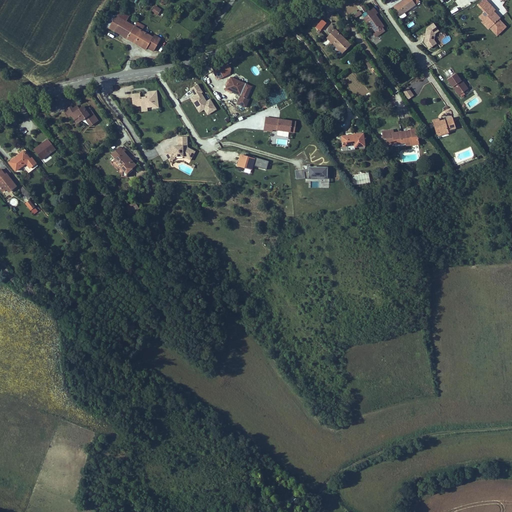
[(420,3),(418,0),(404,0),(394,7),(400,16),(420,3)]
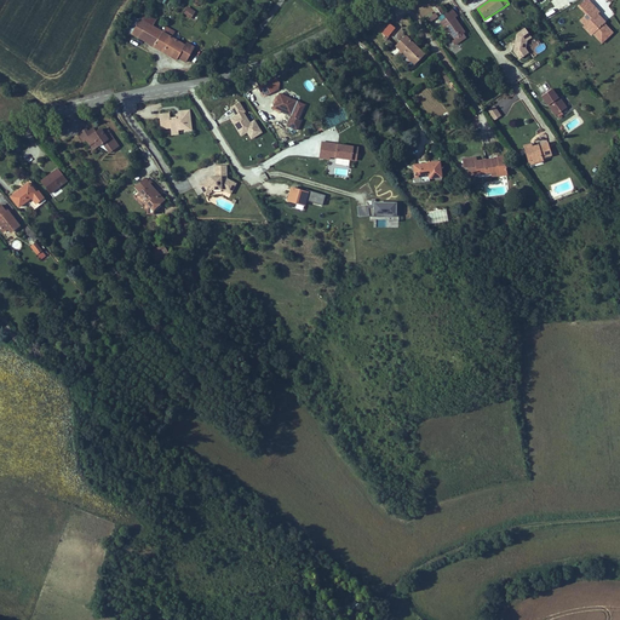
[(607,22),(600,13),(601,12),(589,0),(587,0),(578,7),(586,16),(580,21),(584,26),(583,27),(591,36),(593,35),(602,45),(614,33),(606,23),(607,22)]
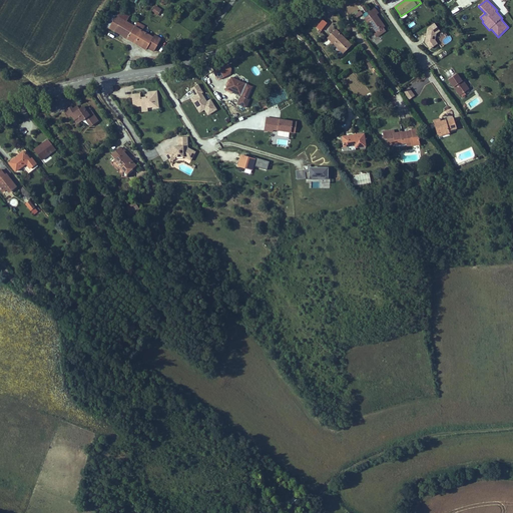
[(156,6),(152,12),(158,16),(162,9),(156,6)]
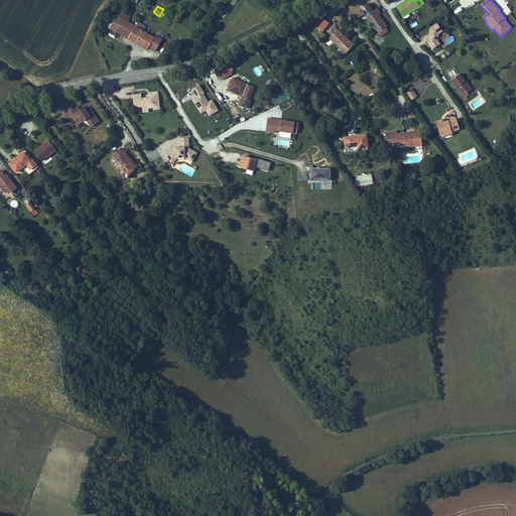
[(371,15),(366,18),(372,28),(374,27),(377,33),(376,34),(378,38),(388,31),(385,28),(387,27),(379,15),(381,13),(377,7),(369,12),(371,15)]
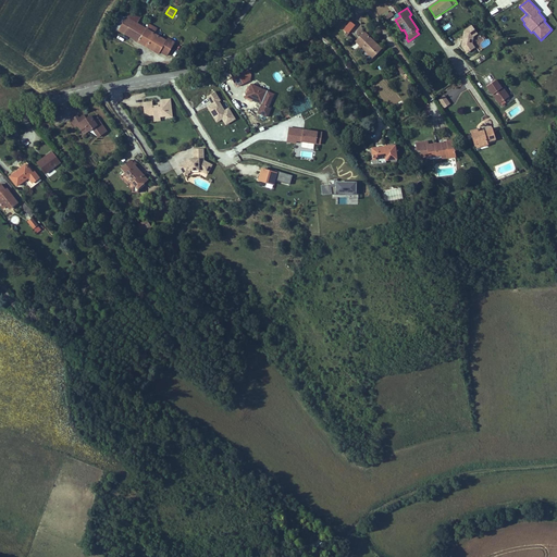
[(138,42),(147,28),(138,23),(141,17),(131,11),(126,17),(119,31),(138,42)]
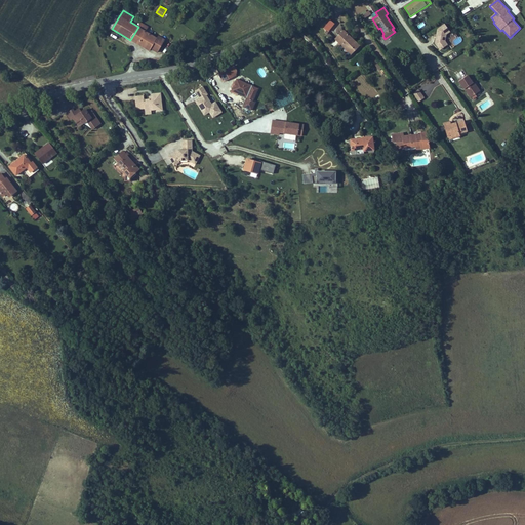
[(371,14),(368,10),(362,15),(364,18),(371,14)]
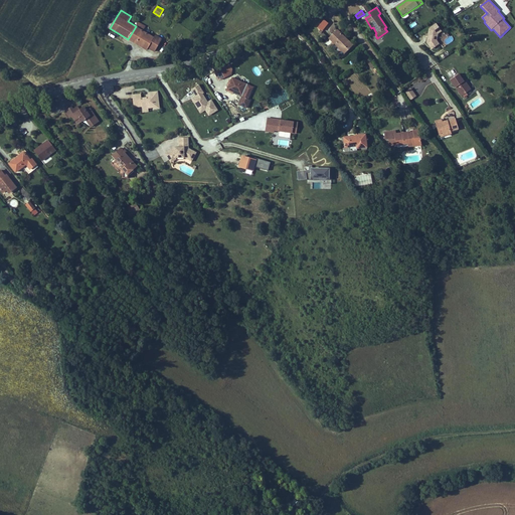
[(104,25),(110,28),(117,16),(111,12),(104,25)]
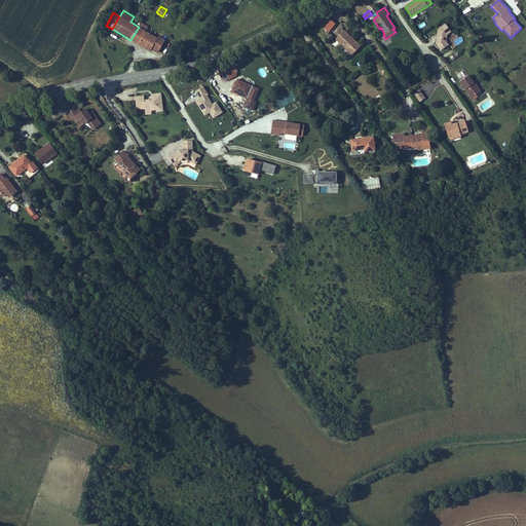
[(331,21),(325,29),(329,32),(336,25),(331,21)]
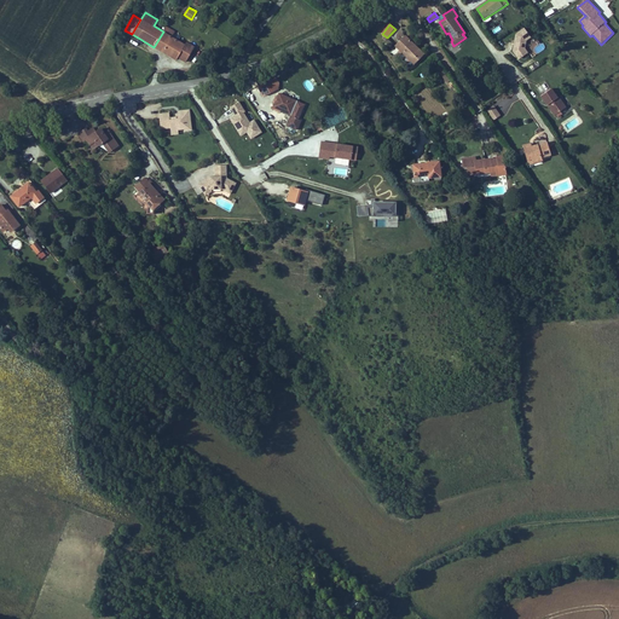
[(166,27),(163,32),(172,36),(175,32),(166,27)]
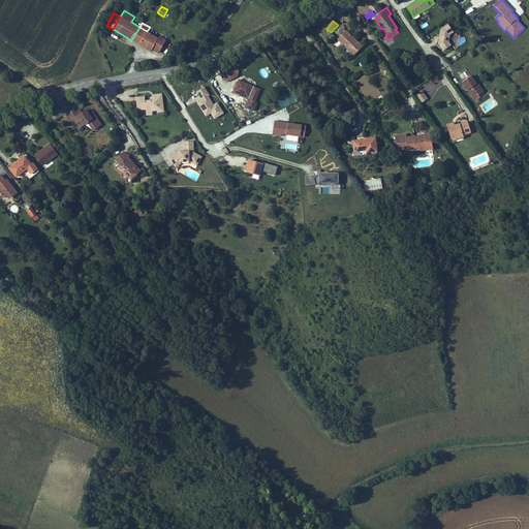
[(452,45),(448,42),(449,35),(454,33),(448,25),(441,29),(438,44),(443,52),(452,45)]
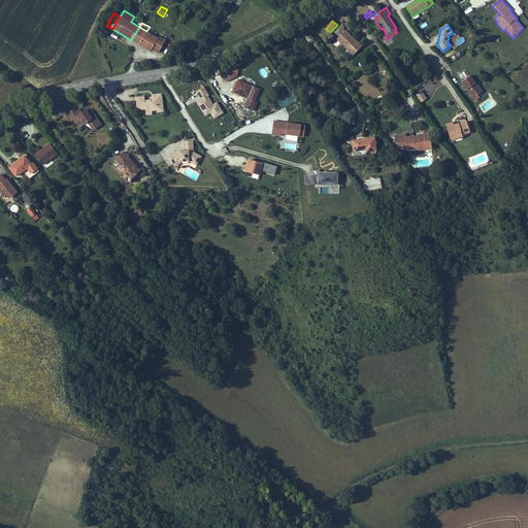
[(146,31),(139,27),(131,40),(151,53),(153,50),(159,54),(167,40),(160,36),(158,38),(146,31)]
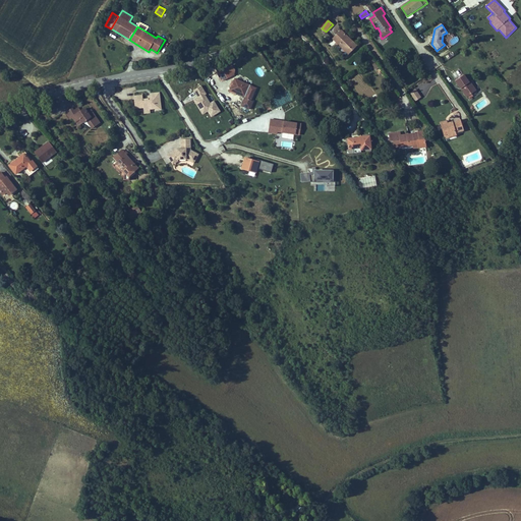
[(342,31),(333,40),(348,55),(357,46),(342,31)]
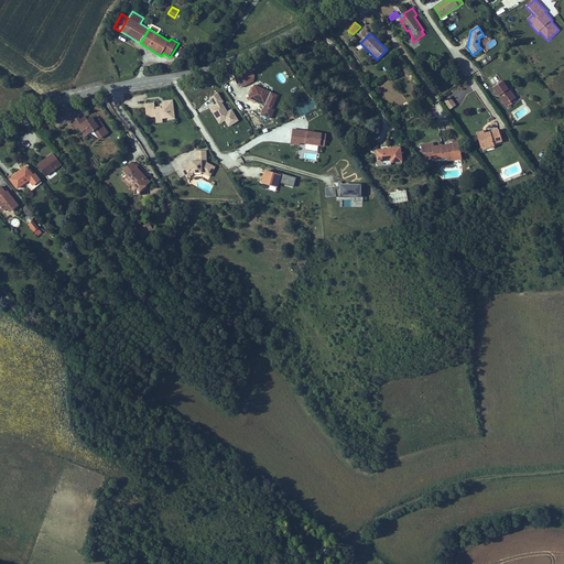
[(410,74),(400,60),(397,62),(407,76),(410,74)]
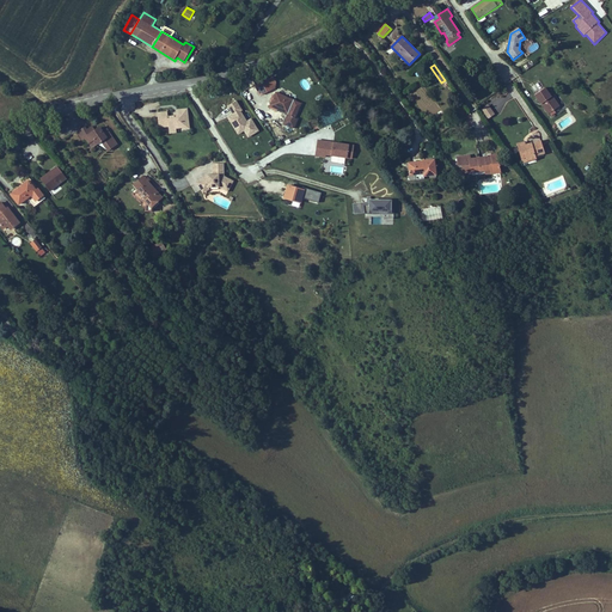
[(276,83),(274,77),(255,86),(259,95),(262,96),(276,89),(276,83)]
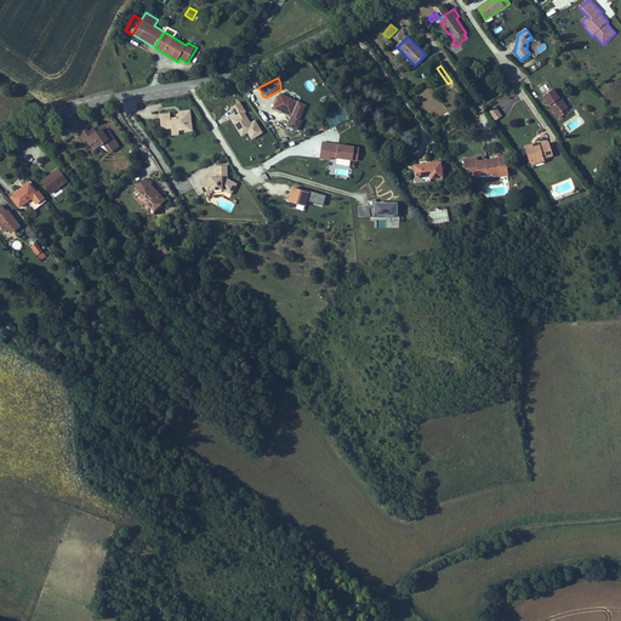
[(518,83),(513,86),(531,113),(536,110),(518,83)]
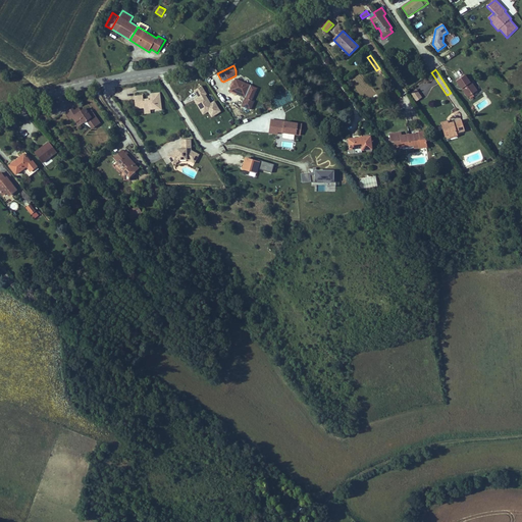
[(457,82),(462,90),(463,88),(470,97),(473,95),(478,91),(472,83),(471,83),(466,75),(457,82)]
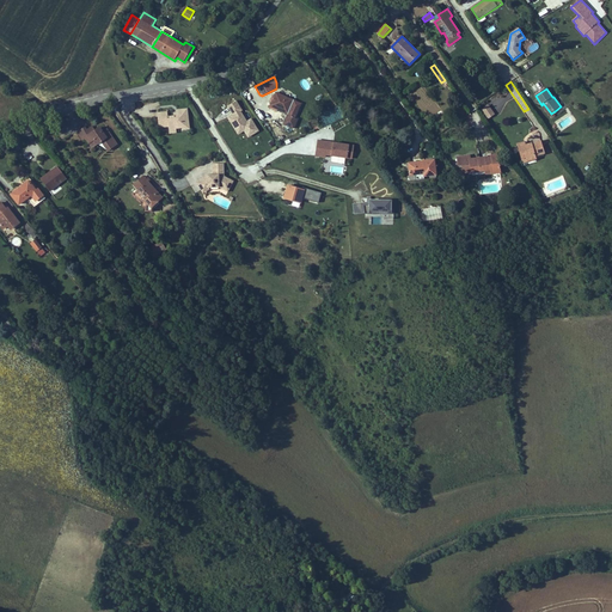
[(303,104),(276,93),(270,108),(287,115),(282,126),(294,130),(298,121),(295,120),(303,104)]
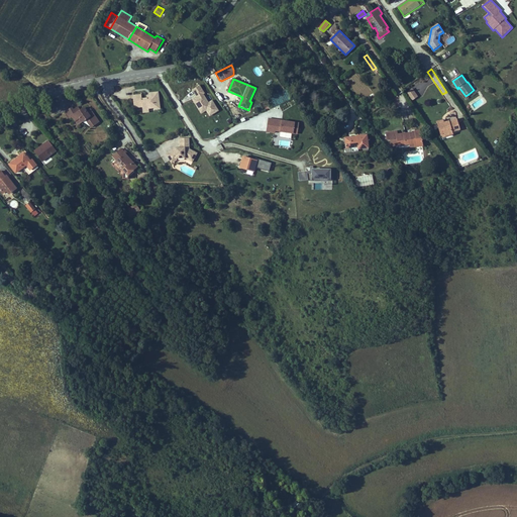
[(200,86),(193,91),(198,98),(193,101),(201,114),(206,111),(209,116),(218,110),(212,101),(209,103),(204,95),(205,94),(200,86)]
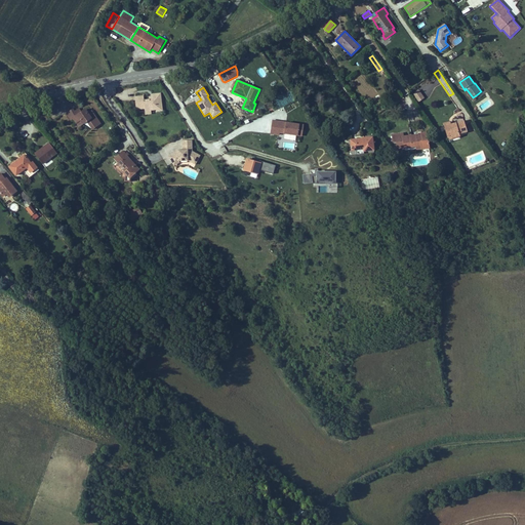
[(425,98),(419,90),(413,94),(418,103),(425,98)]
